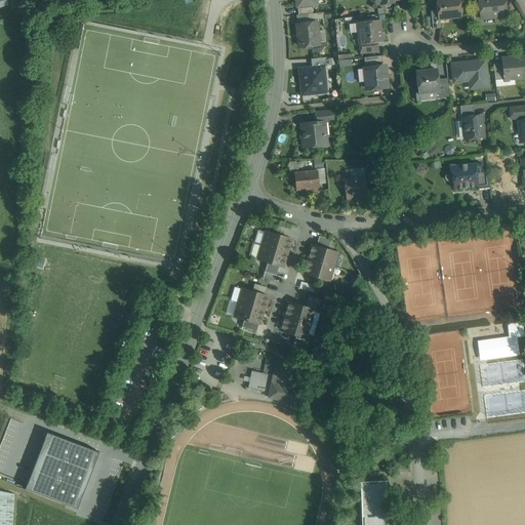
[(458,0),(436,0),(438,10),(439,18),(440,18),(440,15),(447,15),(447,17),(460,16),(458,0)]
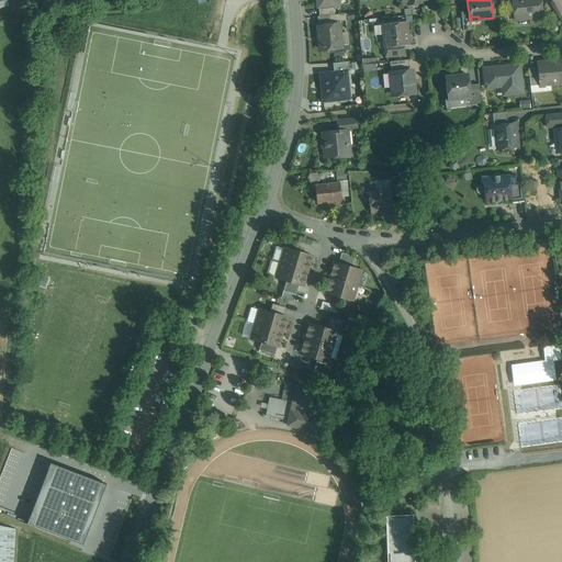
[(540,0),(512,0),(513,3),(512,6),(512,9),(514,10),(515,21),(542,18),(540,0)]
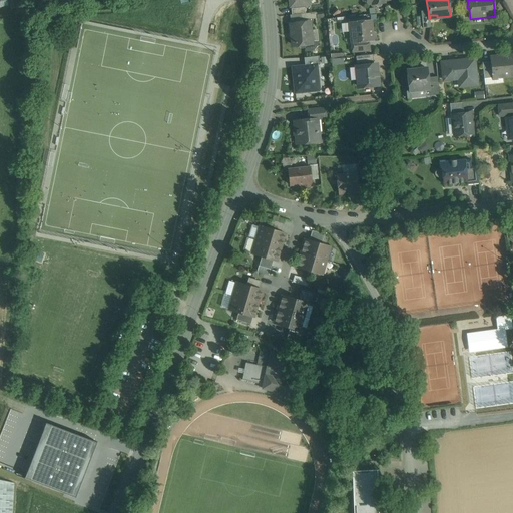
[(429,18),(428,10),(421,11),(423,28),(431,27),(430,18),(429,18)]
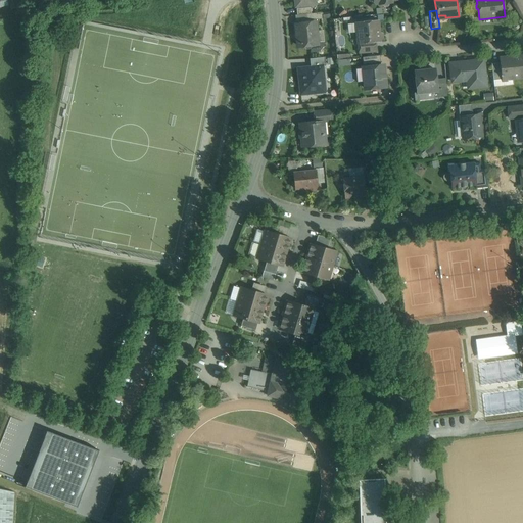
[(312,13),(306,14),(307,20),(323,19),(323,12),(312,13)]
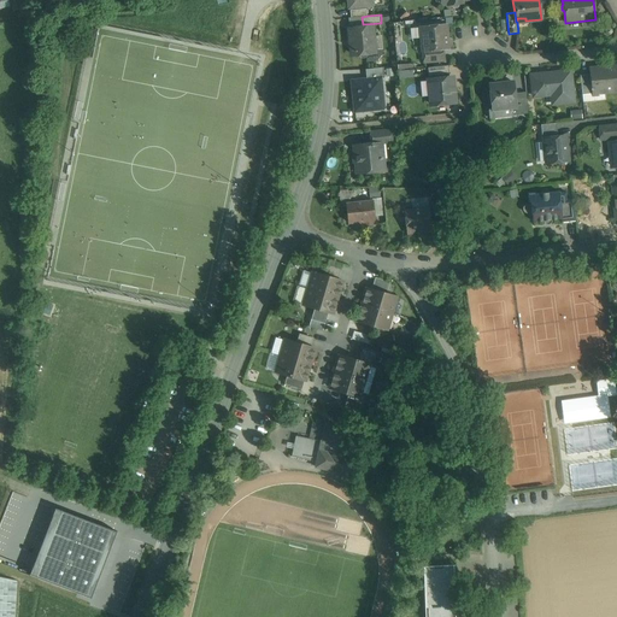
[(447,25),(421,28),(423,52),(444,50),(448,48),(448,47),(450,47),(448,40),(447,25)]
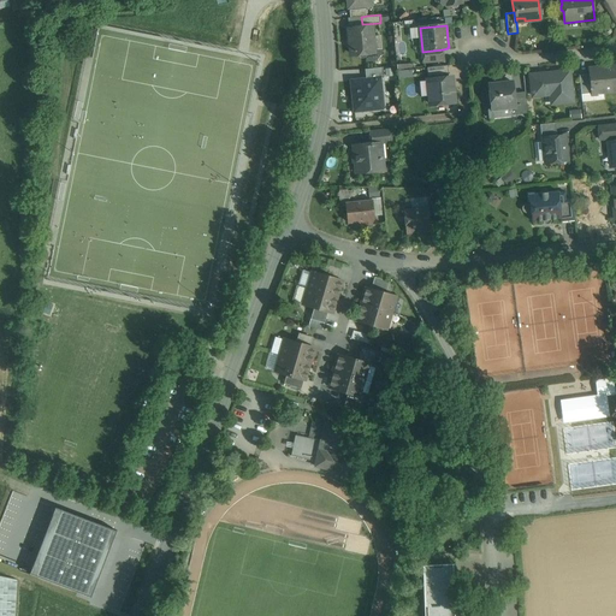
[(369,27),(351,28),(350,29),(349,30),(349,31),(351,53),(351,54),(353,55),(354,55),(359,55),(360,57),(361,58),(362,58),(365,58),(366,57),(367,55),(367,54),(372,54),(373,53),(374,52),(374,51),(372,29),(372,28),(371,27),(369,27)]
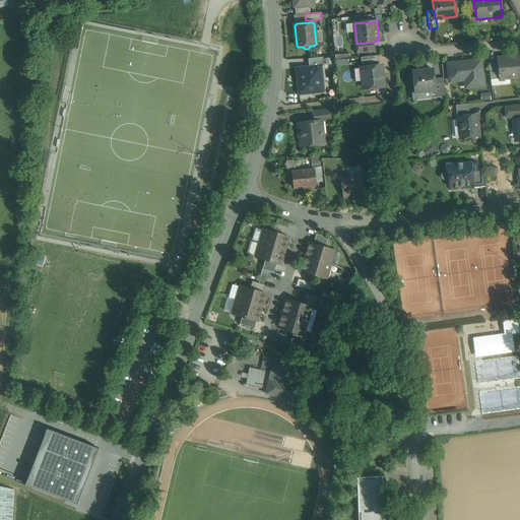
[(374,42),(356,44),(356,50),(375,49),(374,42)]
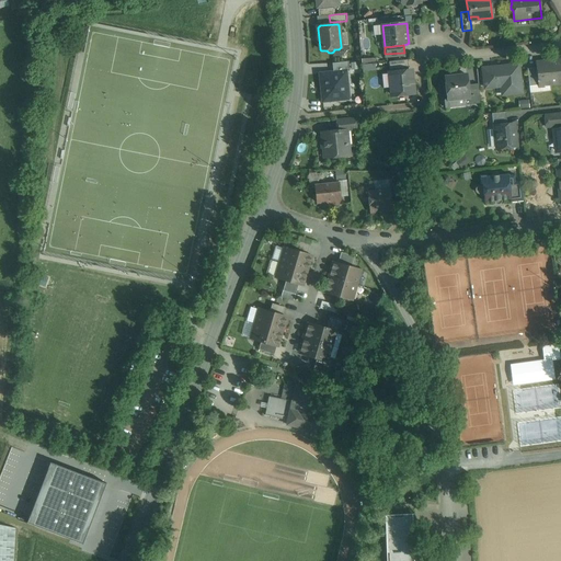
[(362,57),(362,69),(376,68),(376,56),(362,57)]
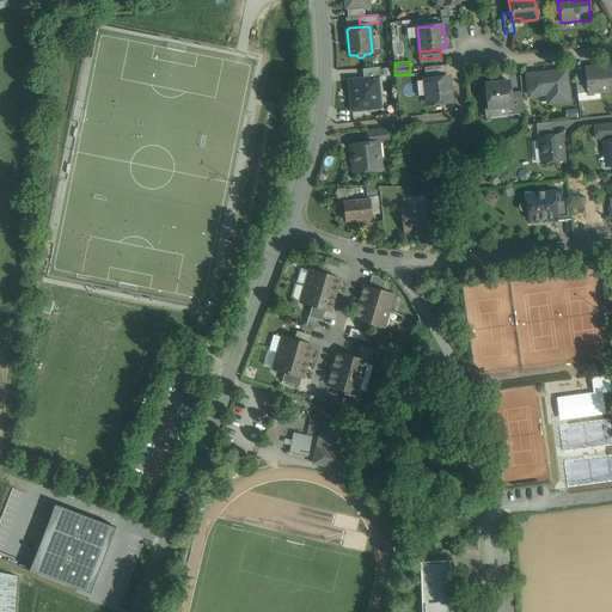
[(445,66),(424,67),(426,77),(446,74),(445,66)]
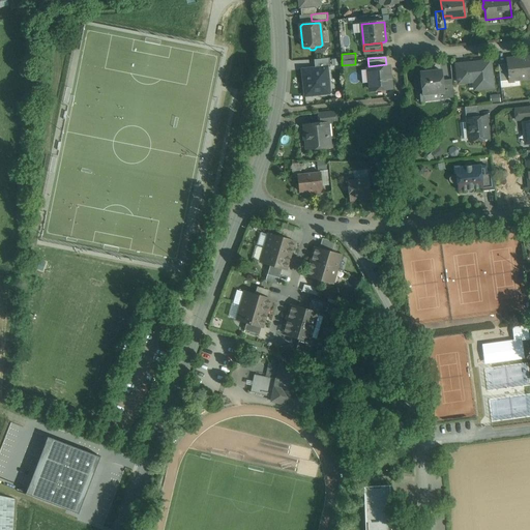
[(529,57),(507,60),(507,64),(509,80),(529,78),(529,57)]
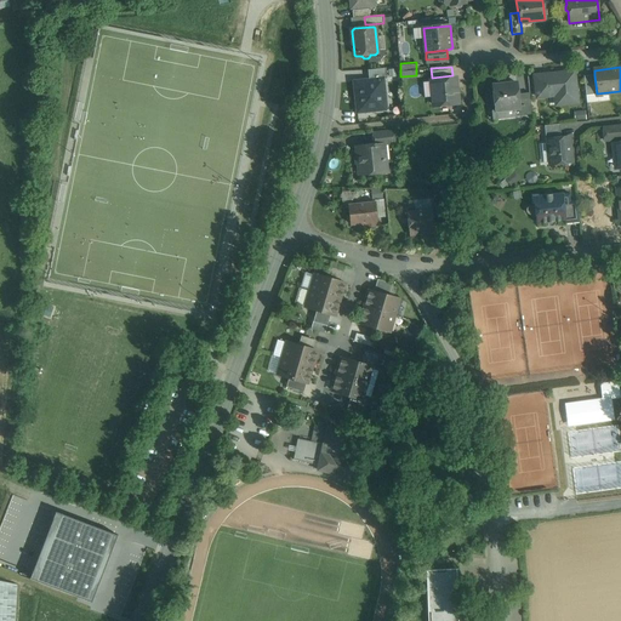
[(386,68),(368,70),(369,80),(383,78),(383,79),(387,79),(386,68)]
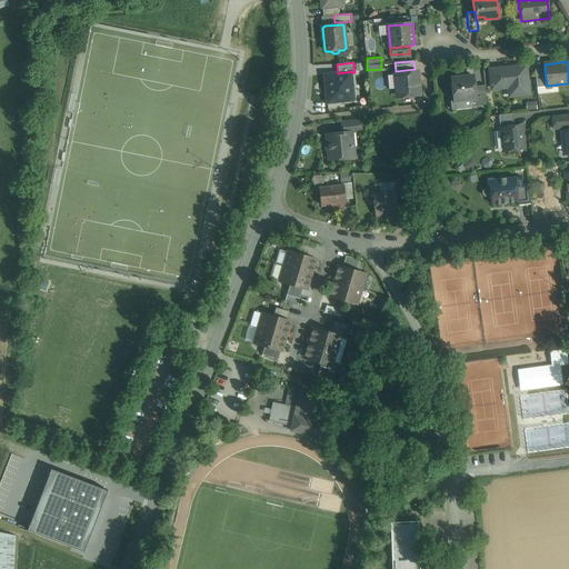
[(525,67),(498,69),(500,82),(491,82),(492,89),(509,87),(510,96),(529,93),(527,77),(526,66),(525,66),(525,67)]
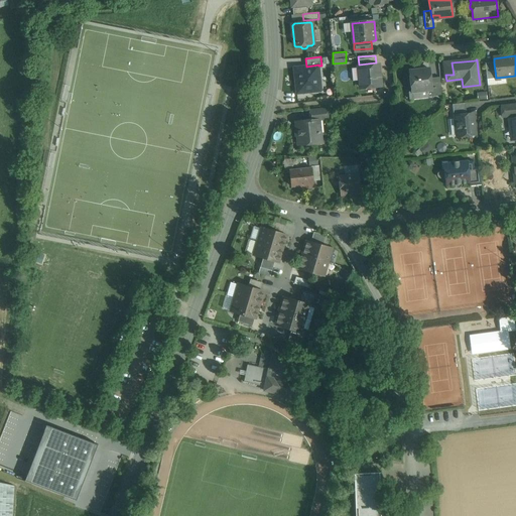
[(452,62),(444,63),(445,75),(454,75),(452,62)]
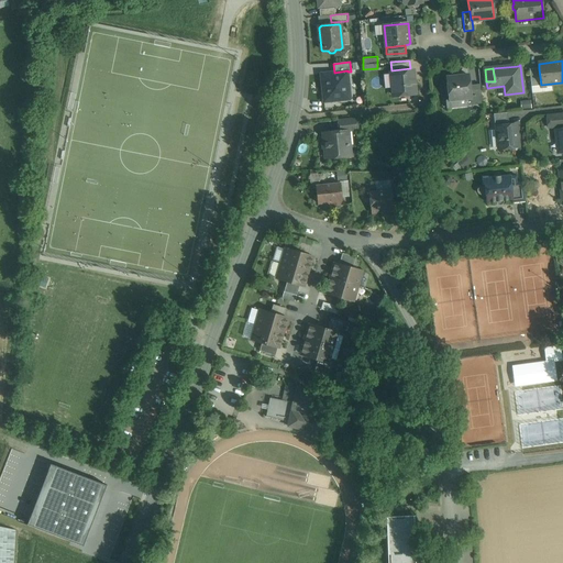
[(539,68),(529,69),(531,87),(541,86),(541,85),(539,68)]
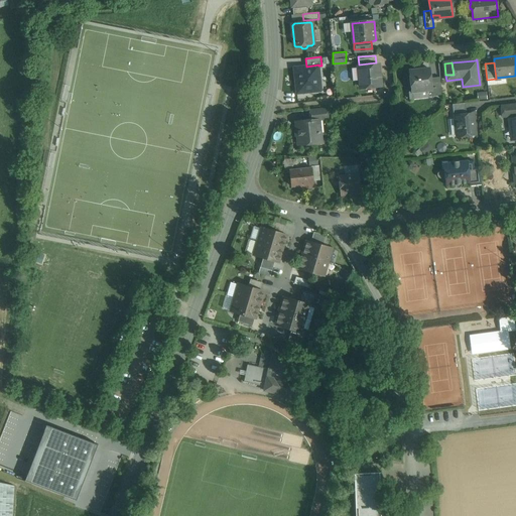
[(306,67),(294,68),(296,94),(321,91),(318,66),(318,65),(306,67)]
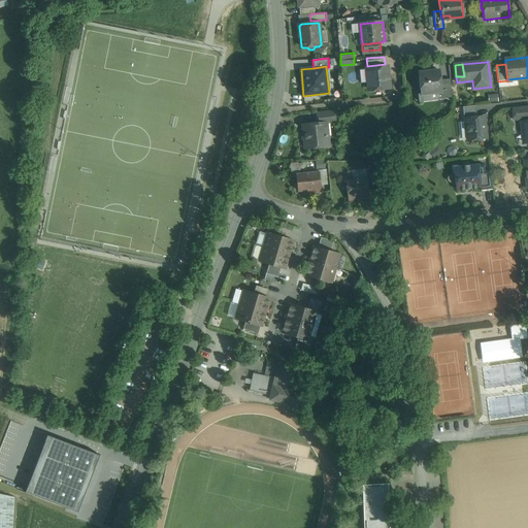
[(387,66),(367,68),(369,90),(389,88),(387,66)]
